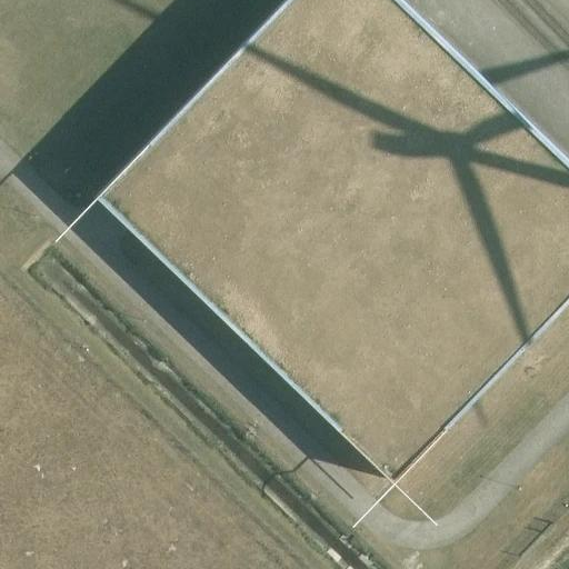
[(282,0),(96,195),(98,197),(130,228),(385,473),(389,478),(393,481),(568,298),(568,160),(402,0),(282,0)]
